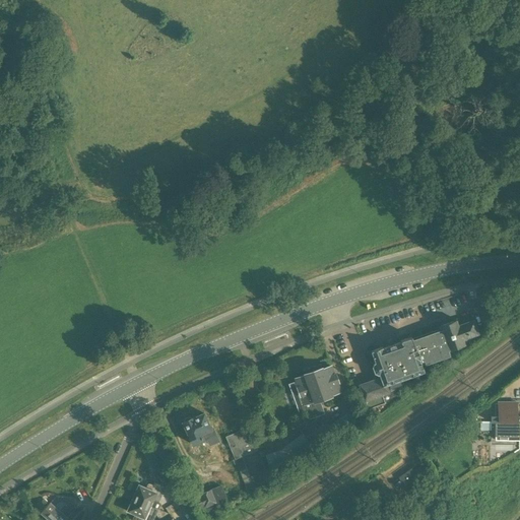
[(440,329),(421,335),(432,363),(450,355),(448,351),(464,345),(462,340),(478,334),(473,321),(458,326),(456,320),(439,326),(440,329)]
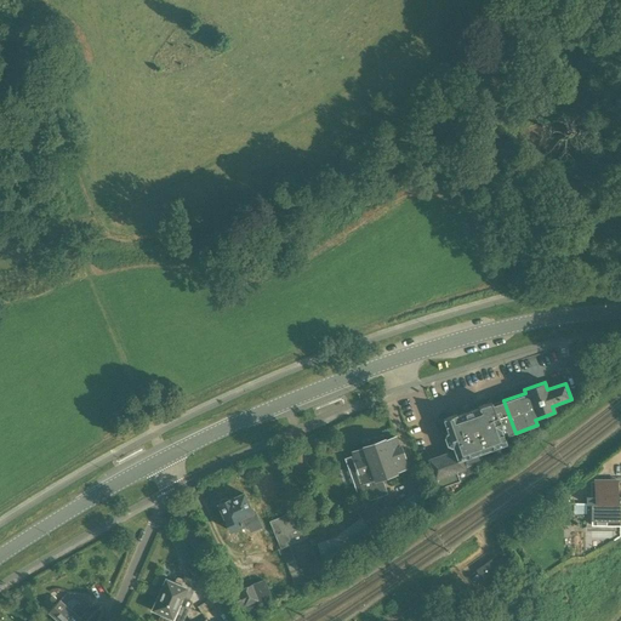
[(516,433),(503,400),(493,404),(491,402),(478,406),(478,408),(457,416),(456,415),(443,420),(448,433),(446,434),(444,438),(448,445),(451,448),(453,446),(454,451),(461,471),(463,469),(466,476),(473,473),(471,467),(480,463),(478,460),(489,456),(486,450),(506,444),(501,431),(506,428),(508,436),(516,433)]
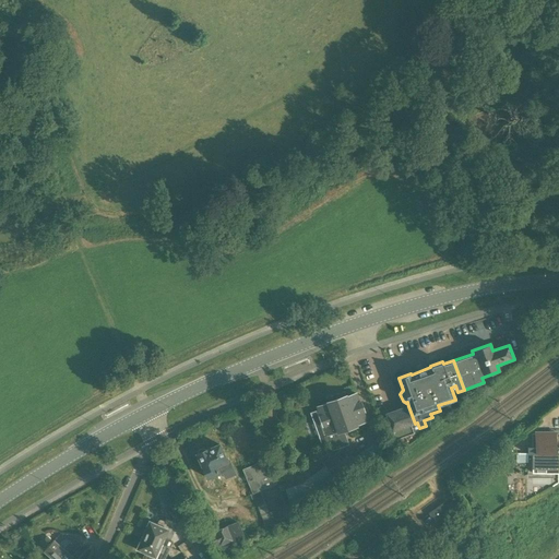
[(336,449),(344,445),(348,444),(343,430),(356,425),(355,424),(365,420),(363,412),(364,412),(360,402),(359,403),(356,393),(346,397),(345,396),(326,403),(328,404),(317,407),(318,411),(310,413),(313,421),(320,418),(323,426),(326,435),(319,437),(321,445),(330,442),(332,450),(336,449)]
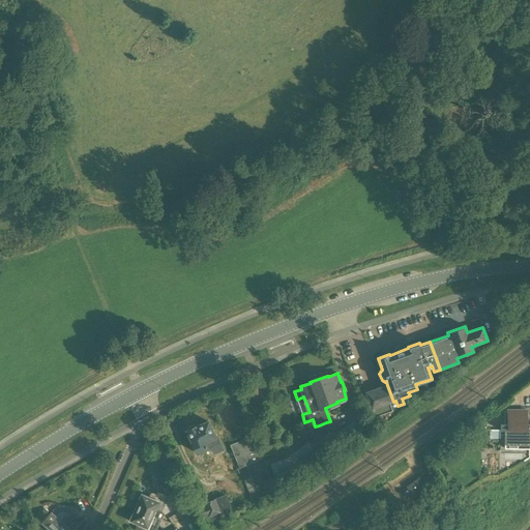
[(393,402),(387,385),(381,387),(365,392),(375,417),(392,411),(389,403),(393,402)]
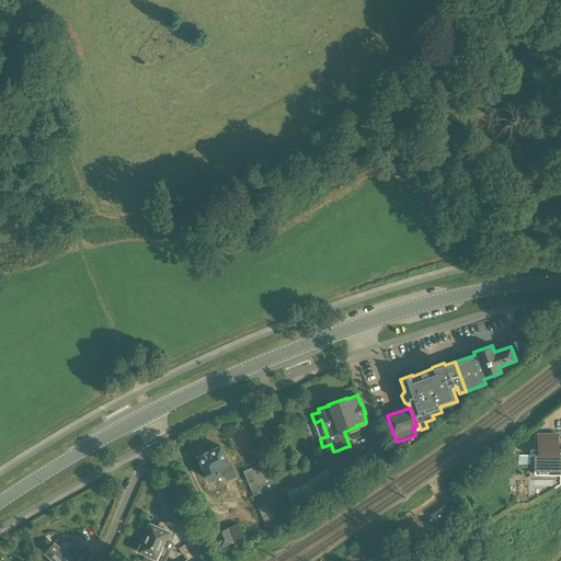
[(529,448),(529,455),(538,455),(538,469),(557,469),(557,455),(560,455),(560,448),(560,435),(534,435),(534,448),(529,448)]
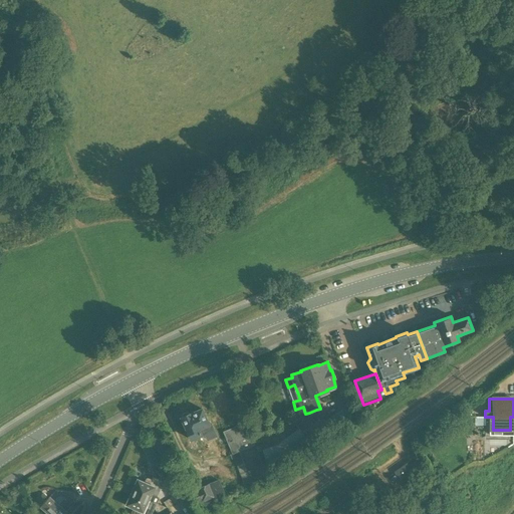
[(316,410),(309,413),(310,416),(296,426),(298,429),(276,445),(262,450),(269,468),(285,462),(352,413),(347,406),(325,422),(316,411),(316,410)]
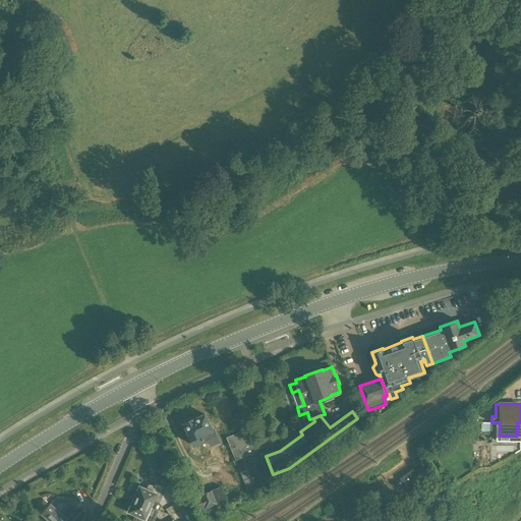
[(208,441),(210,446),(219,442),(211,423),(209,424),(205,414),(193,418),(191,419),(189,417),(185,419),(184,422),(182,423),(192,446),(203,442),(204,443),(208,441)]
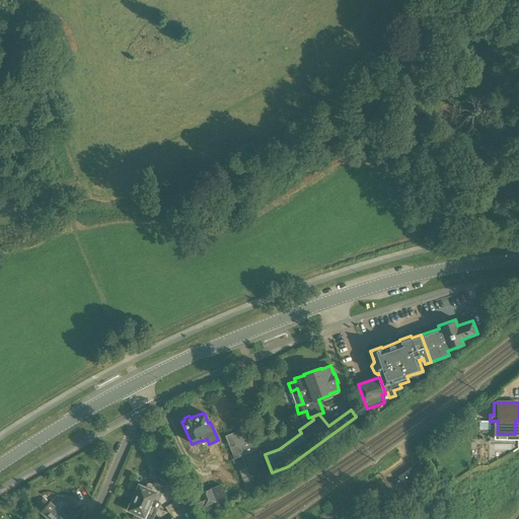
[(246,423),(223,432),(247,494),(272,484),(246,423)]
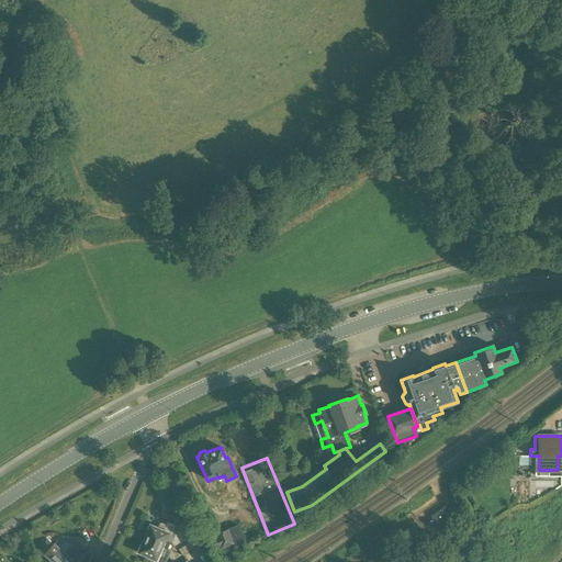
[(448,504),(430,516),(437,526),(454,513),(448,504)]
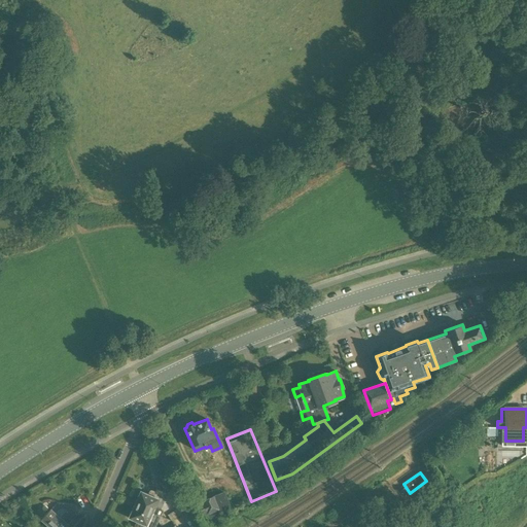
[(135,504),(161,516),(162,512),(153,508),(157,500),(160,501),(164,492),(156,489),(155,492),(151,490),(149,491),(147,495),(141,492),(135,504)]
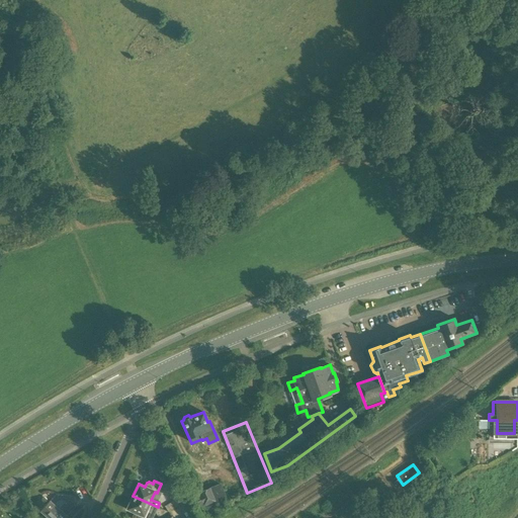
[(203,506),(205,505),(206,509),(216,505),(214,503),(227,498),(221,483),(197,493),(198,494),(193,495),(198,507),(203,505),(203,506)]
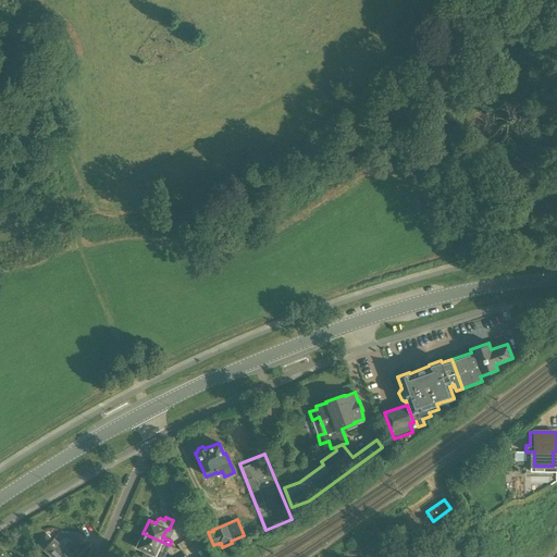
[(79,534),(70,533),(69,534),(67,533),(60,532),(54,540),(52,539),(44,549),(52,556),(69,556),(72,555),(66,551),(75,541),(78,542),(79,534)]
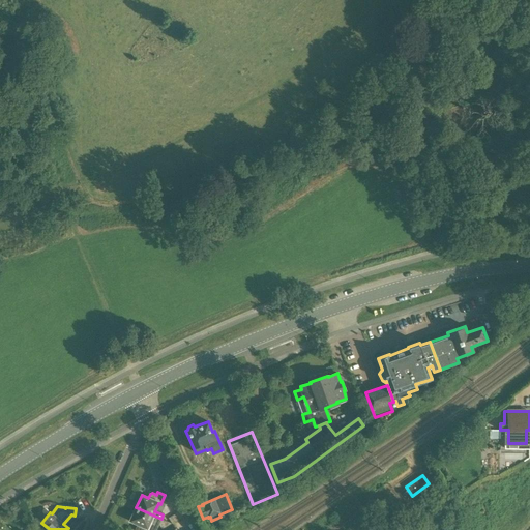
[(162,519),(136,507),(130,521),(138,524),(135,529),(145,529),(146,529),(145,529),(155,529),(158,524),(162,519)]
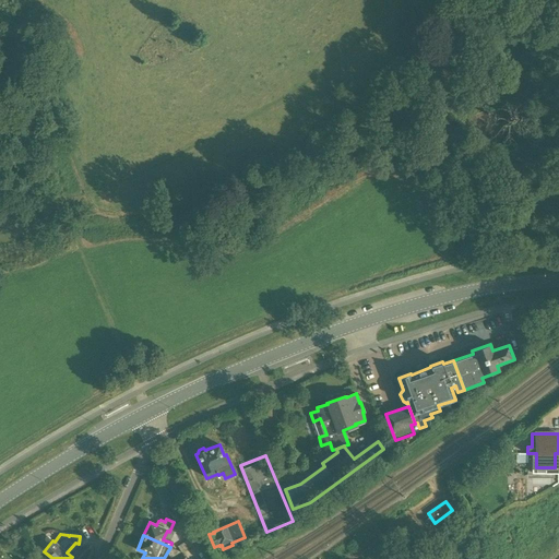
[(178,546),(181,552),(192,545),(190,540),(189,539),(178,546)]
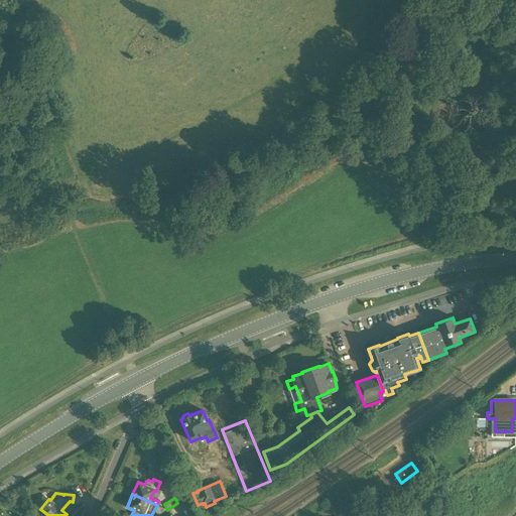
[(157,505),(154,510),(157,515),(156,515),(171,515),(168,511),(157,505)]
